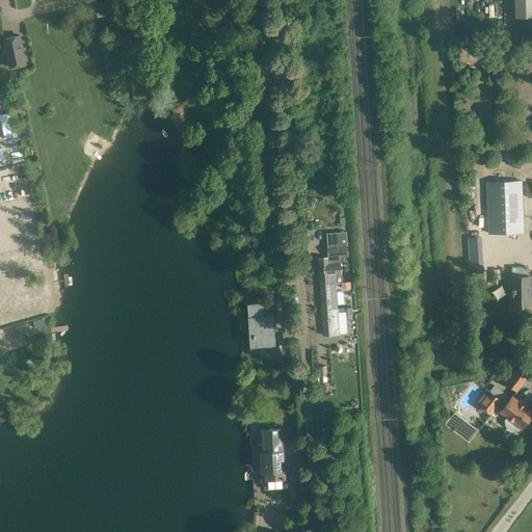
[(88,0),(91,18),(109,16),(106,0),(88,0)]
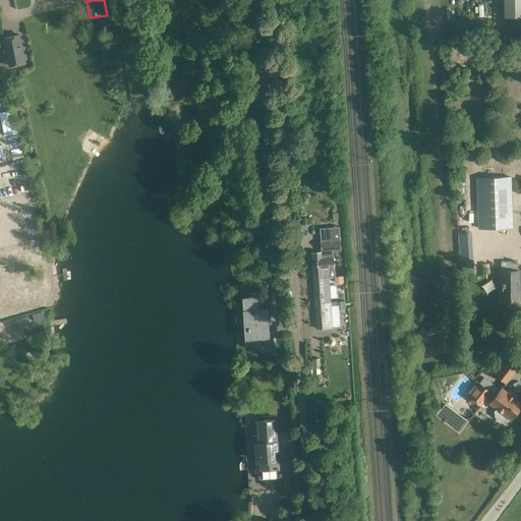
[(520,0),(504,0),(504,17),(520,16),(520,0)]
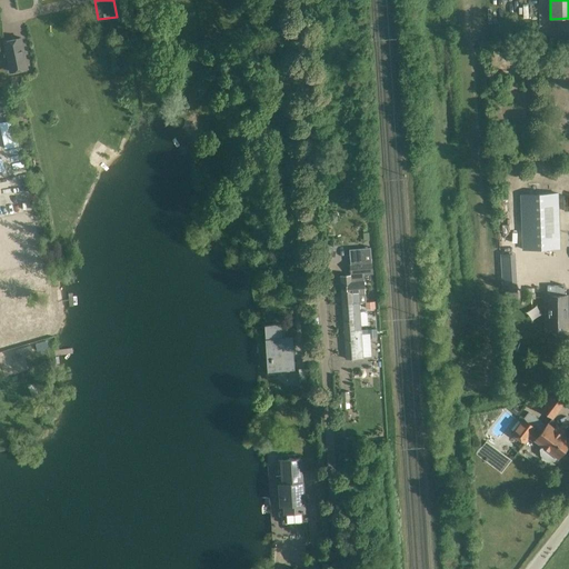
[(22,37),(2,40),(9,73),(29,69),(22,37)]
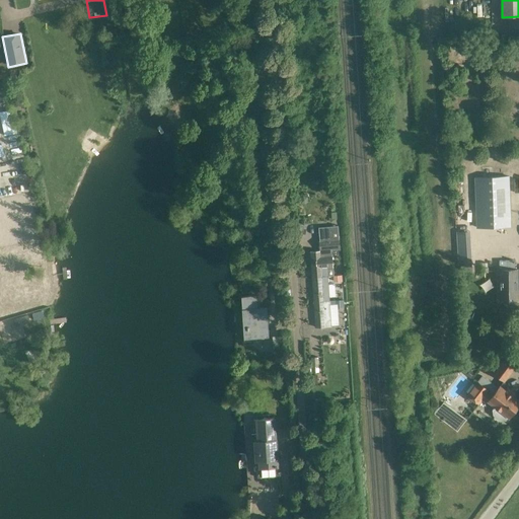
[(476,178),(476,189),(477,230),(510,228),(508,177),(476,178)]
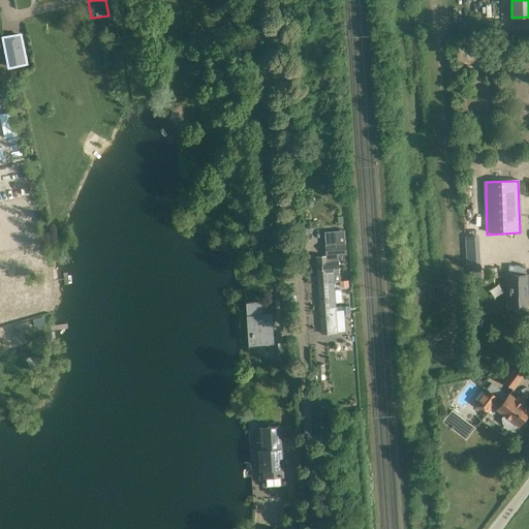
[(325,244),(325,253),(329,253),(329,256),(347,255),(346,243),(325,244)]
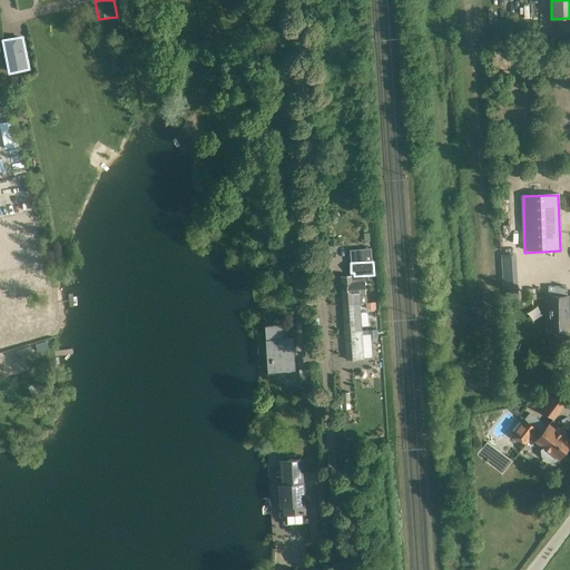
[(364,281),(352,282),(352,275),(341,275),(343,303),(361,302),(360,294),(365,293),(364,281)]
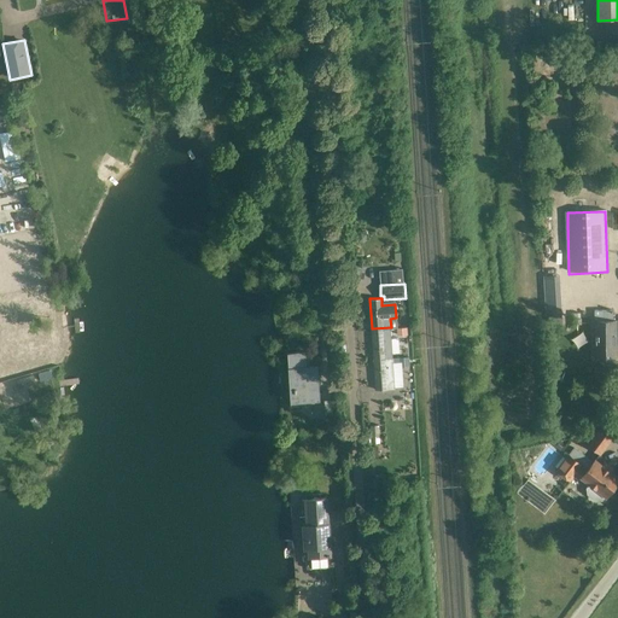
[(594,310),(594,320),(594,357),(617,357),(617,320),(613,320),(613,310),(594,310)]
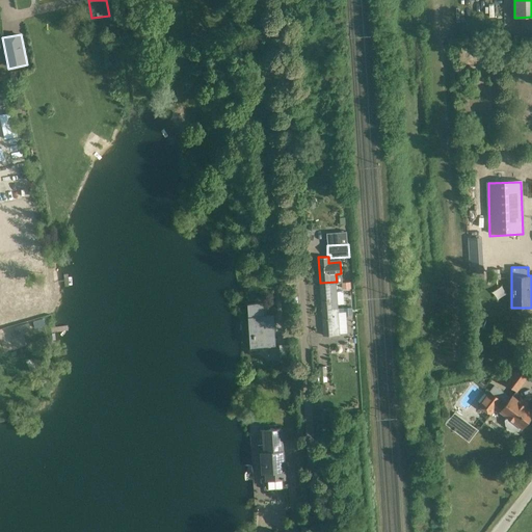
[(322,309),(338,307),(337,291),(337,282),(320,283),(322,309)]
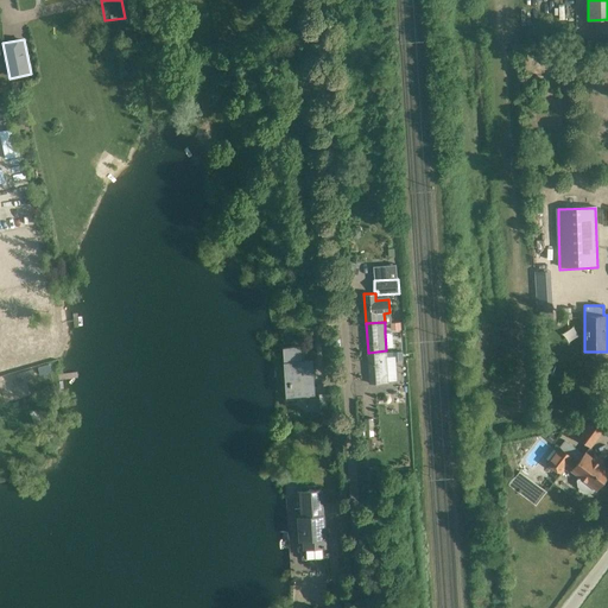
[(301,347),(283,348),(286,401),(295,400),(293,397),(315,396),(312,361),(302,362),(301,347)]
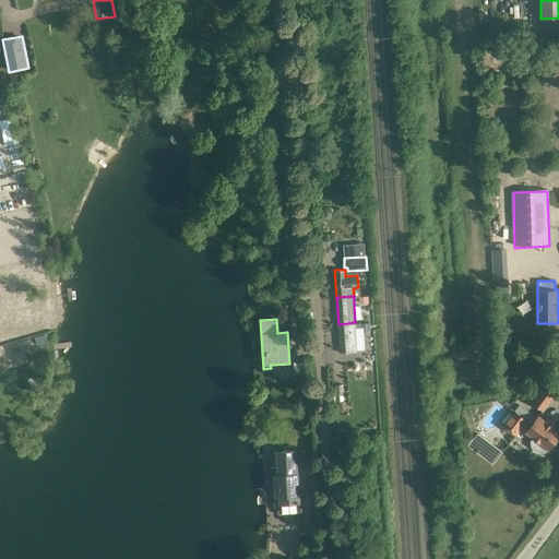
[(355,322),(339,324),(340,353),(357,352),(355,322)]
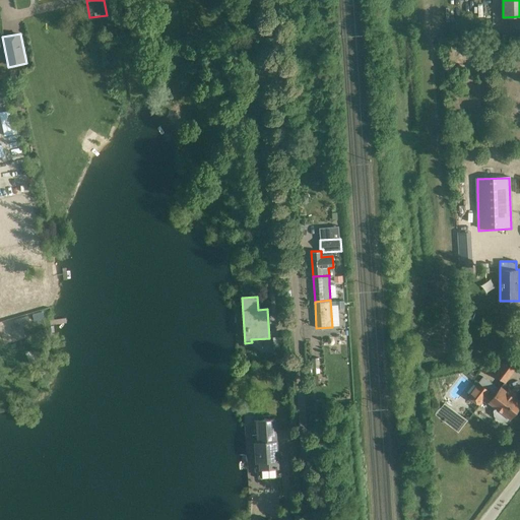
[(279,336),(273,337),(274,354),(280,353),(282,352),(280,337),(279,337),(279,336)]
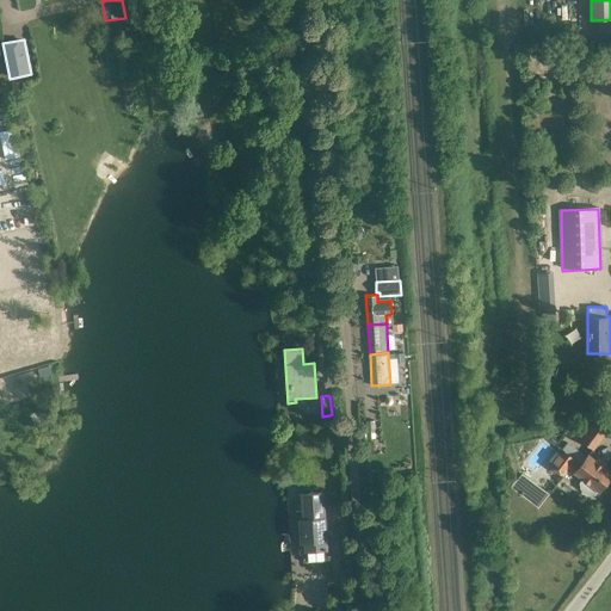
[(582,438),(594,448),(608,432),(596,421),(582,438)]
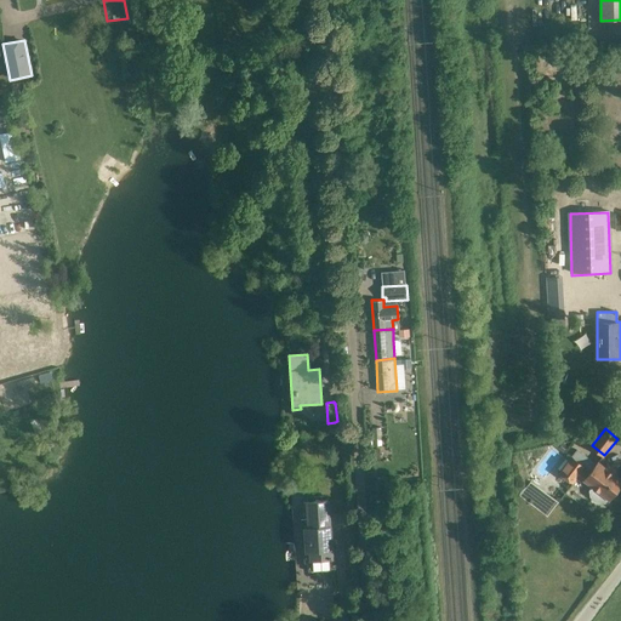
[(586,480),(592,485),(588,490),(590,497),(599,503),(605,502),(609,499),(620,483),(620,478),(607,468),(598,461),(591,471),(571,455),(557,472),(573,484),(577,479),(584,484),(586,480)]
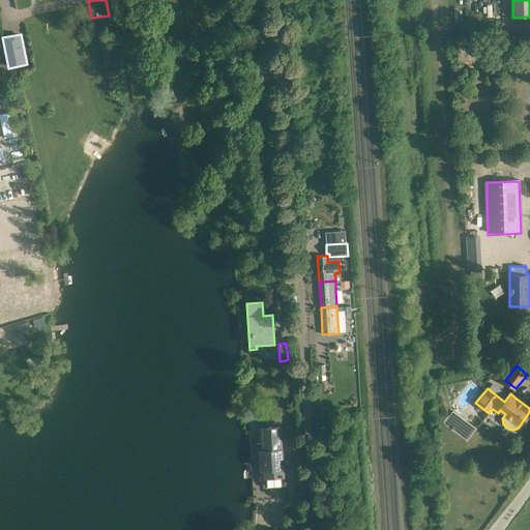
[(263,488),(274,487),(284,487),(283,476),(283,469),(284,469),(283,448),(282,448),(281,441),(281,435),(280,428),(257,429),(260,480),(263,480),(263,488)]
